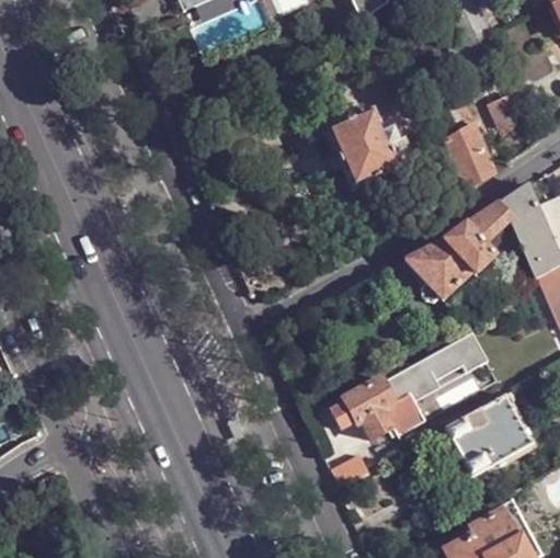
[(176,0),(182,10),(205,0),(176,0)]
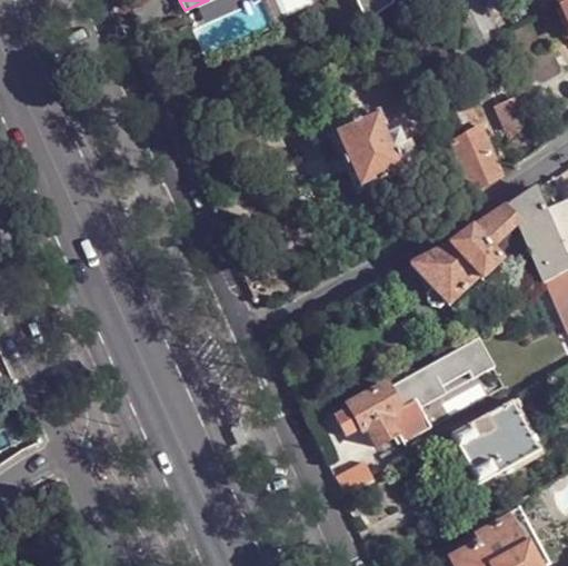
[(366,0),(359,3),(367,19),(395,0),(366,0)]
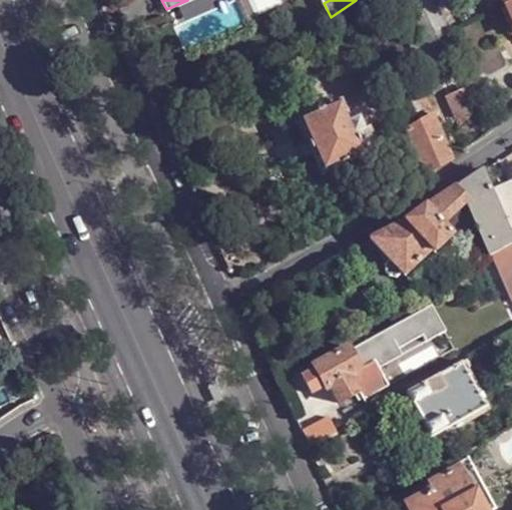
[(449,28),(435,0),(408,0),(425,38),(449,28)]
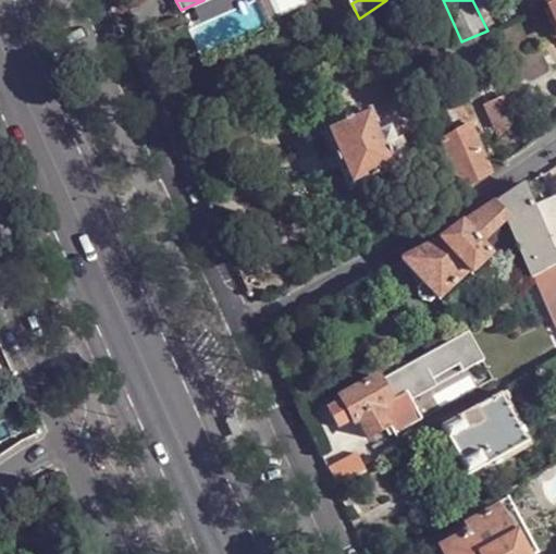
[(513,87),(486,100),(499,131),(523,112),(513,87)]
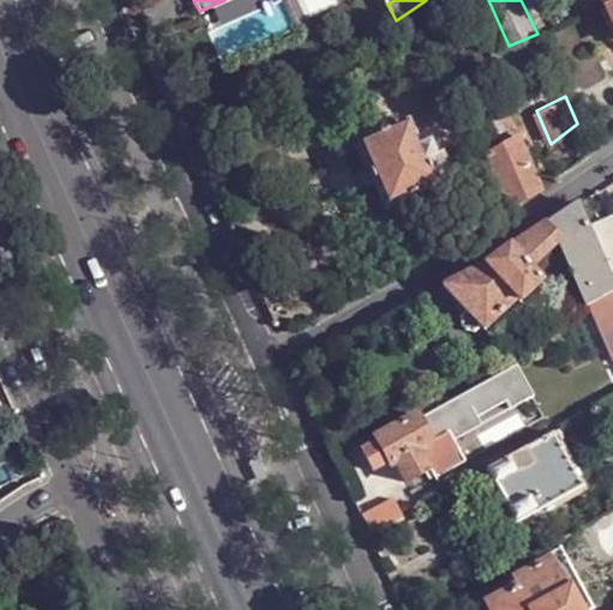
[(505,97),(487,106),(499,131),(505,142),(520,133),(505,97)]
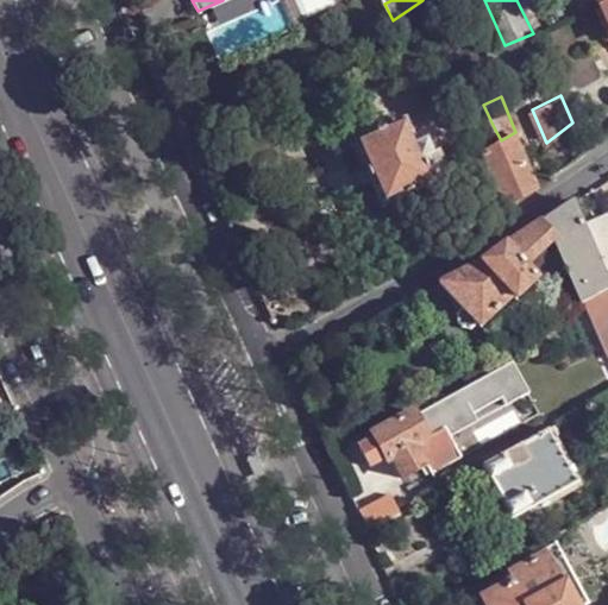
[(361,126),(364,137),(388,126),(382,115),(361,126)]
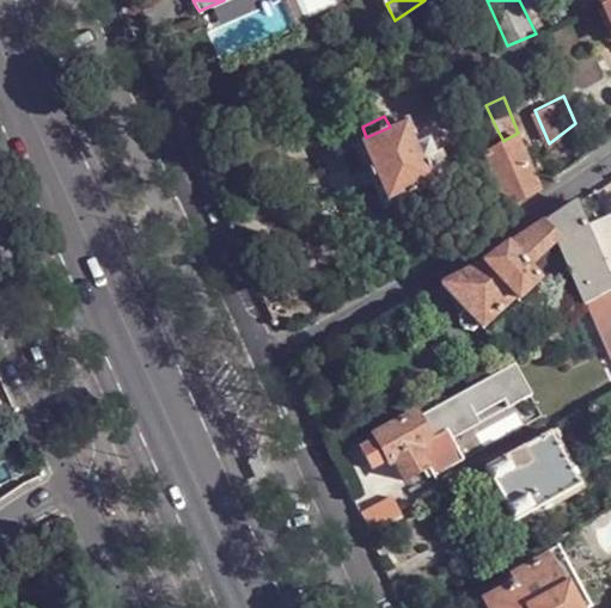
[(385,203),(434,180),(433,178),(450,170),(440,147),(434,151),(427,137),(417,142),(407,120),(390,127),(366,137),(356,142),(385,203)]
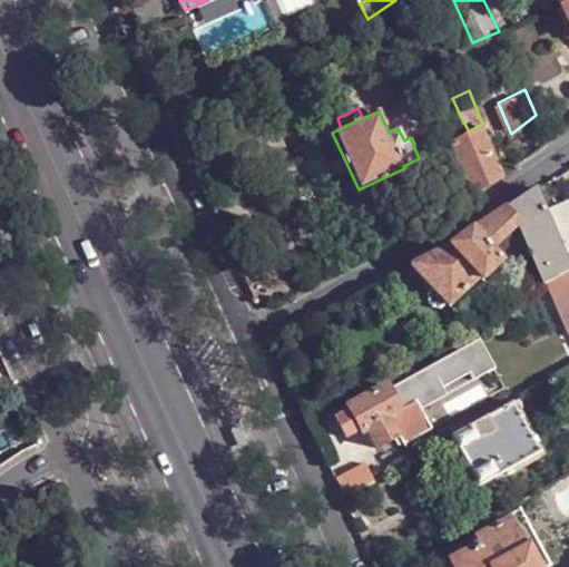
[(452,142),(473,189),(501,173),(482,124),(469,132),(452,142)]
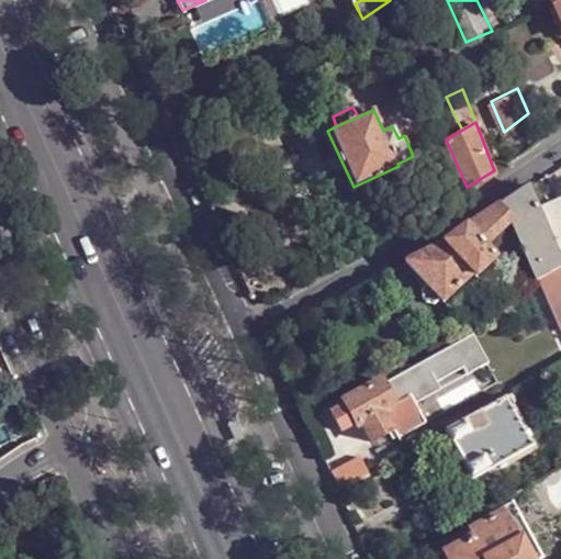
[(500,263),(481,244),(507,217),(536,276),(550,268),(560,263),(560,253),(540,204),(528,181),(464,225),(463,224),(442,238),(405,259),(427,282),(422,287),(423,288),(423,293),(428,299),(434,300),(436,301),(440,295),(444,299),(473,271),(481,280),(500,263)]
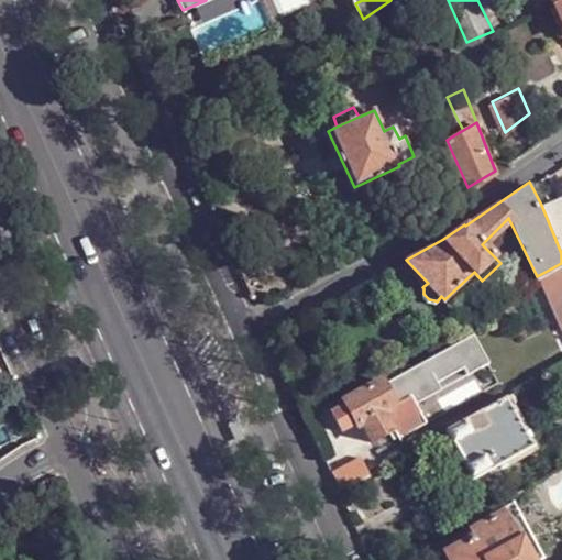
[(541,205),(561,253),(561,195),(541,205)]
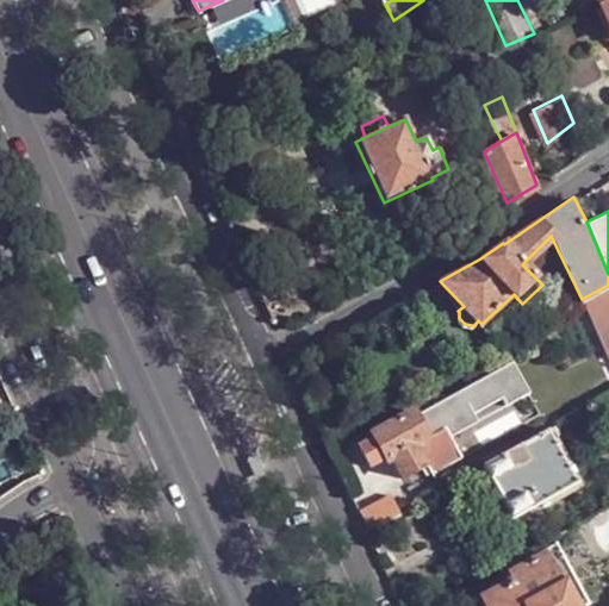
[(608,285),(597,291),(608,317),(608,285)]
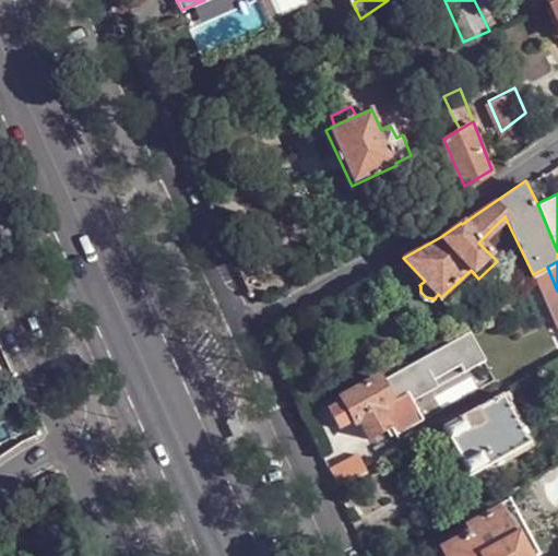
[(393,424),(383,405),(393,400),(398,398),(410,391),(482,353),(471,331),(382,377),(380,374),(343,395),(345,400),(332,407),(341,425),(355,417),(358,421),(363,418),(372,435),(393,424)]
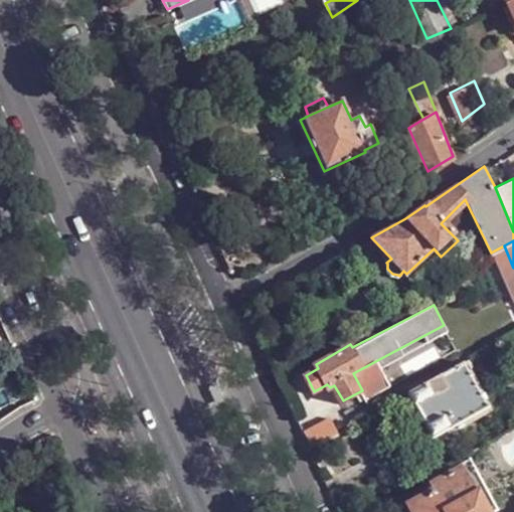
[(362,368),(353,373),(362,390),(365,397),(390,384),(377,360),(366,366),(362,368)]
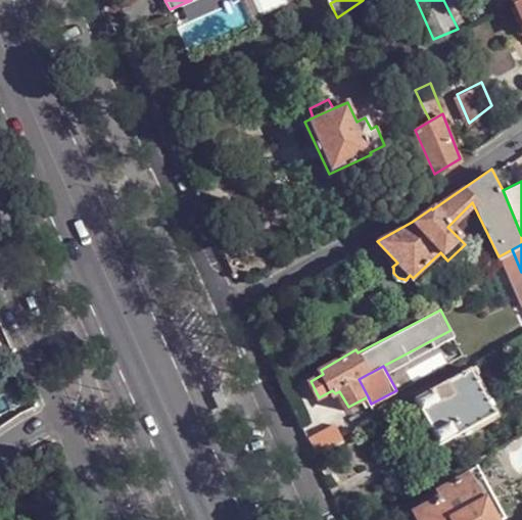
[(494,411),(470,367),(415,397),(439,441),(494,411)]
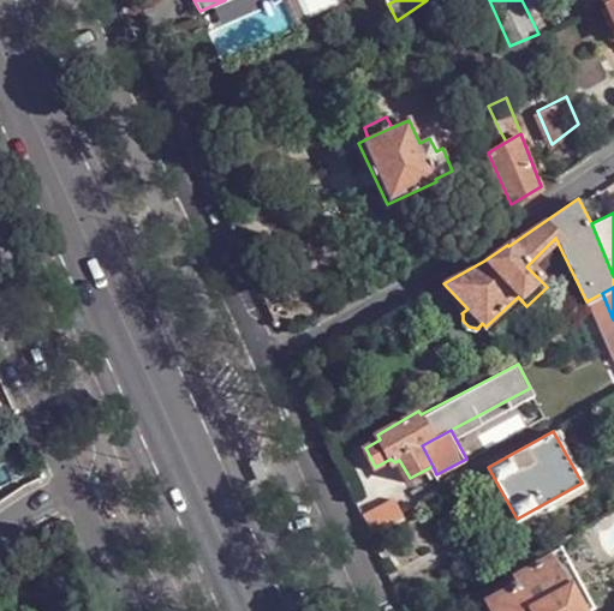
[(364,514),(373,532),(405,513),(395,496),(364,514)]
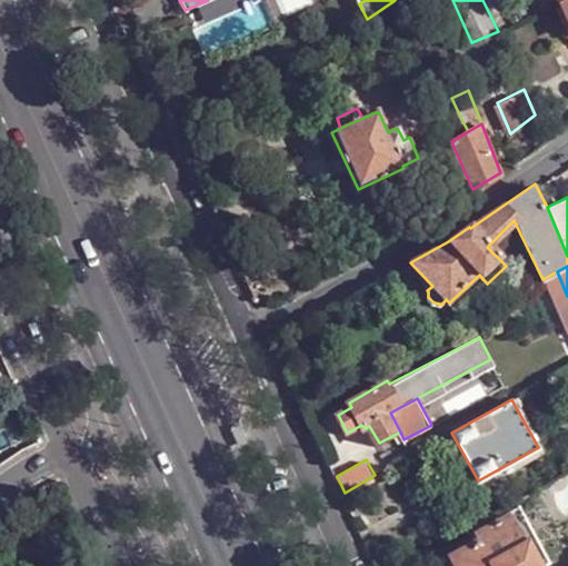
[(507,509),(509,515),(537,565),(545,565),(554,562),(519,503),(507,509)]
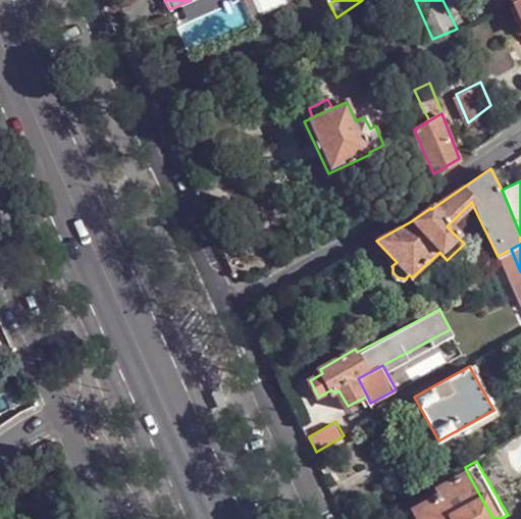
[(414,511),(418,518),(492,518),(467,472),(433,489),(437,499),(414,511)]
